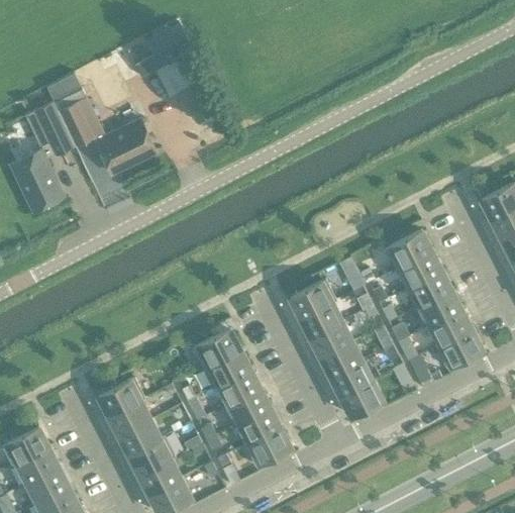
[(152,60),(134,69),(135,72),(136,74),(136,75),(136,76),(137,76),(137,77),(137,78),(138,79),(141,84),(194,58),(180,28),(145,45),(152,60)]
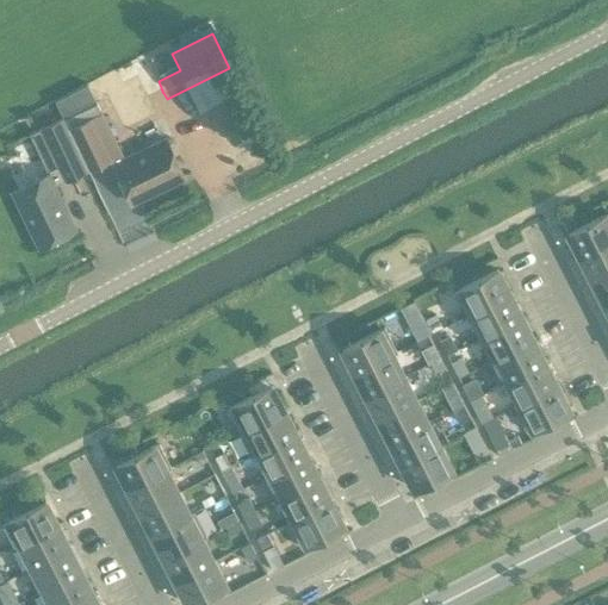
[(117,74),(116,75),(116,76),(118,80),(119,80),(119,81),(119,82),(122,85),(123,86),(124,88),(125,89),(125,91),(128,91),(135,87),(136,87),(137,87),(140,91),(141,93),(142,93),(146,103),(147,103),(148,103),(149,103),(153,100),(154,99),(155,99),(156,98),(161,95),(163,94),(163,93),(162,92),(162,91),(162,89),(161,89),(161,88),(161,87),(160,85),(159,85),(159,82),(157,82),(157,80),(156,80),(154,74),(153,72),(153,70),(152,70),(152,68),(150,68),(147,61),(146,58),(143,60),(141,61),(140,61),(138,62),(134,64),(132,64),(131,66),(124,69),(123,70),(119,72),(119,73),(118,73),(117,74)]
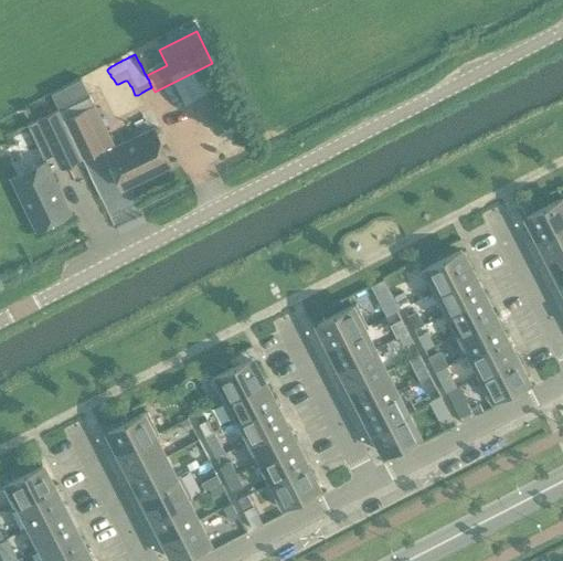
[(91,98),(61,113),(84,160),(84,162),(105,152),(107,157),(124,192),(172,169),(156,133),(116,152),(91,98)]
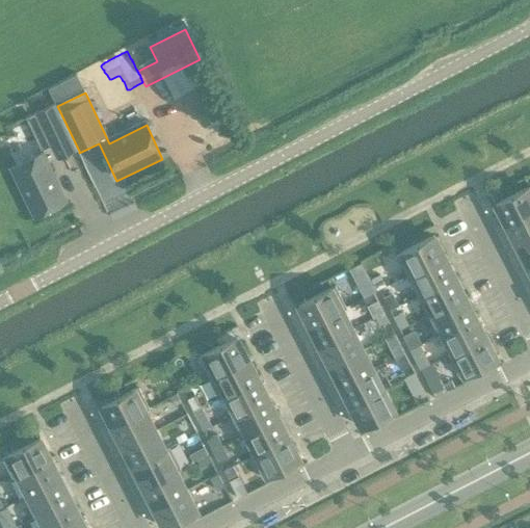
[(43,155),(10,169),(34,220),(69,205),(49,164),(79,151),(57,106),(27,121),(43,155)]
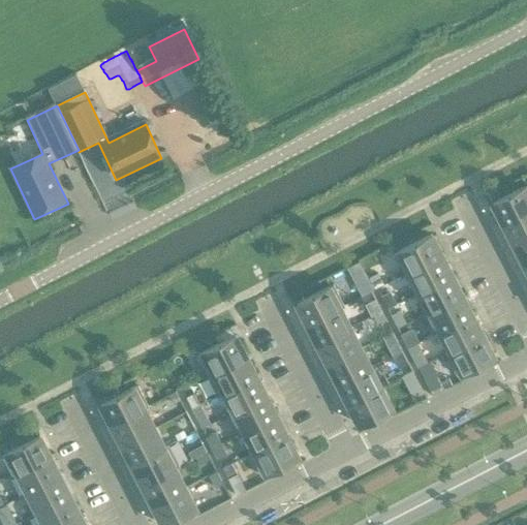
[(504,227),(526,215),(526,189),(494,207),(504,227)]
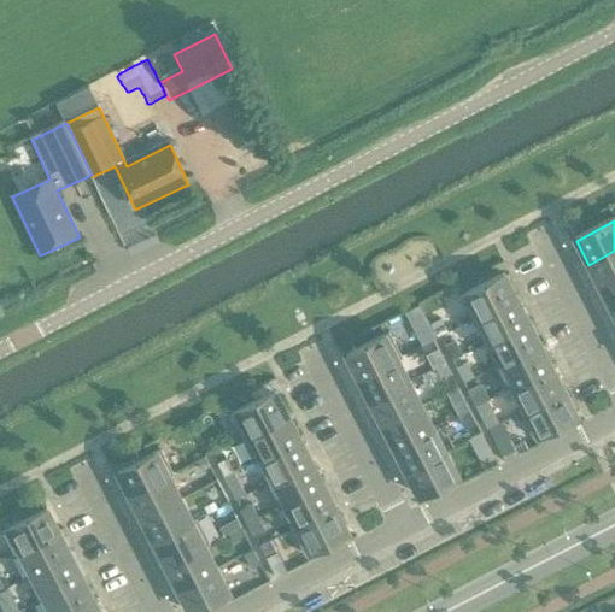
[(601,288),(614,280),(614,251),(589,265),(601,288)]
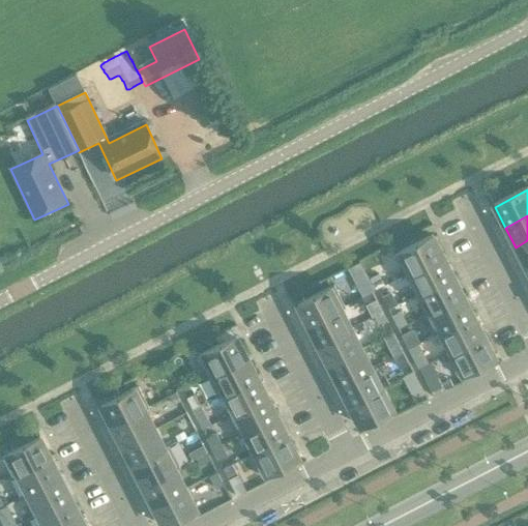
[(407,279),(444,259),(434,238),(397,258),(407,279)]
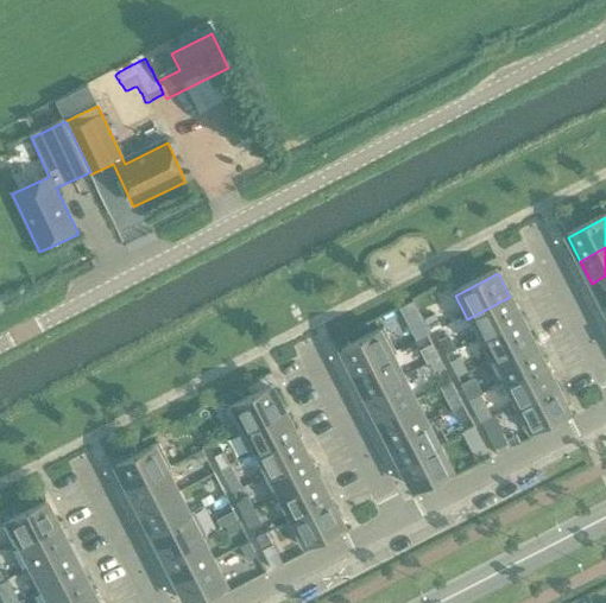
[(604,306),(605,305),(605,275),(592,284),(604,306)]
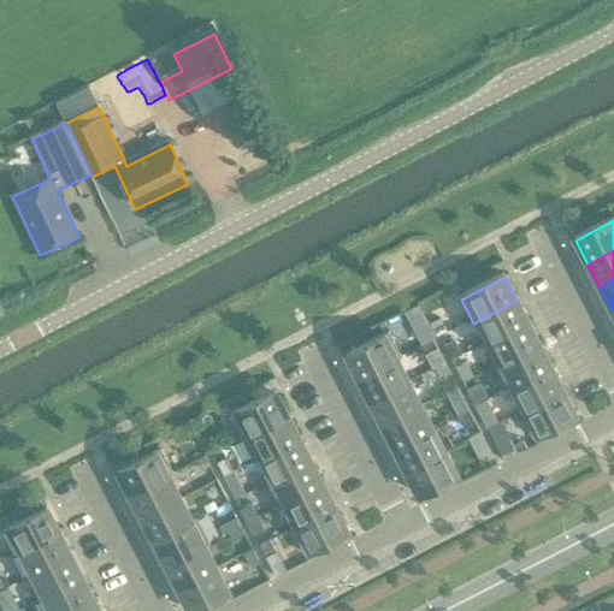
[(529,324),(517,301),(473,324),(485,346),(529,324)]
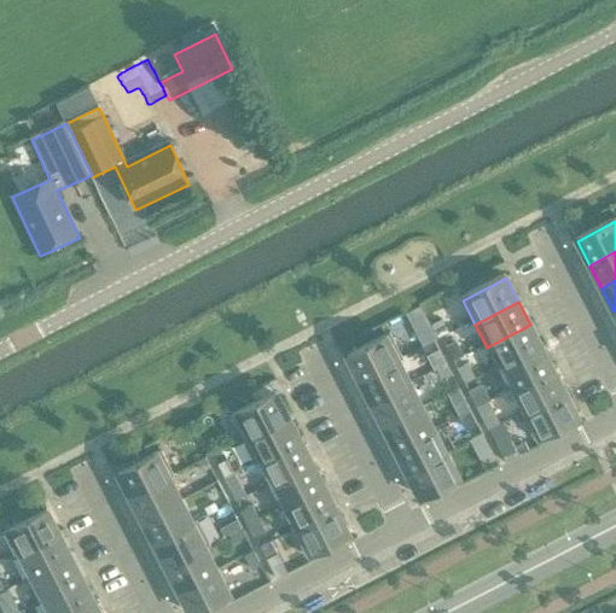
[(542,349),(530,325),(487,348),(499,372),(505,369),(504,368),(542,349)]
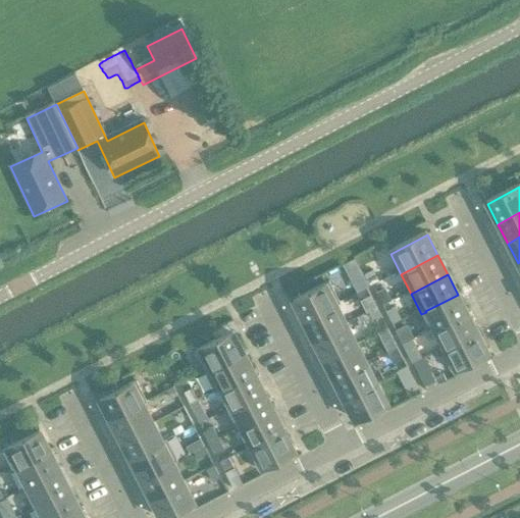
[(294,303),(305,323),(336,307),(338,308),(342,306),(330,285),(294,303)]
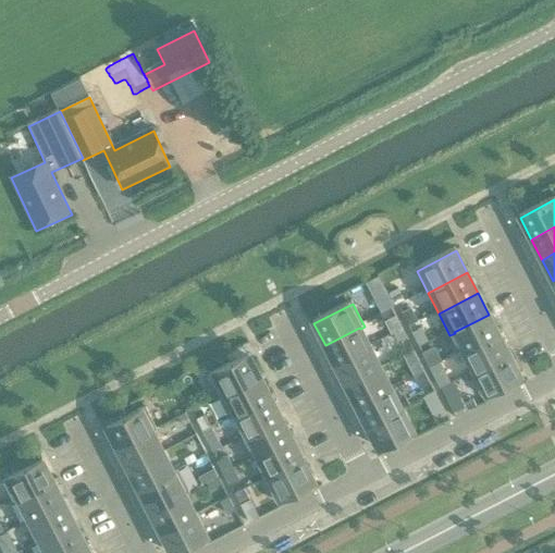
[(500,335),(489,315),(454,332),(455,333),(465,353),(500,335)]
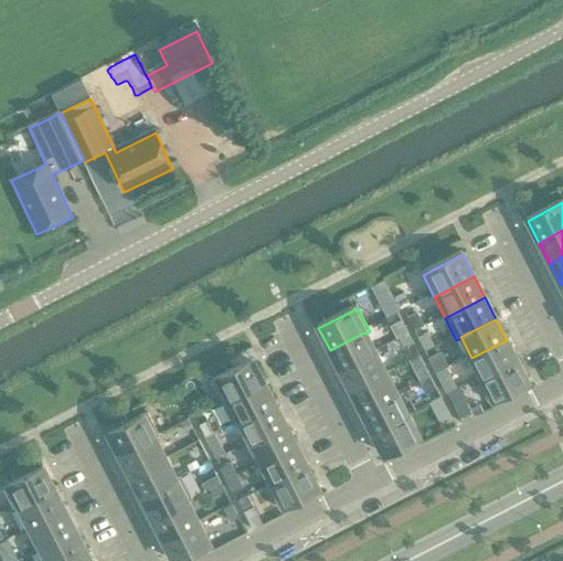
[(365,334),(364,332),(330,350),(341,372),(375,353),(365,334)]
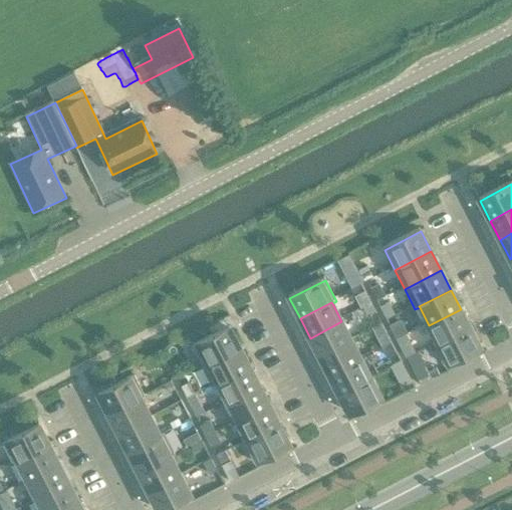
[(471,328),(461,309),(429,325),(438,344),(439,345),(471,328)]
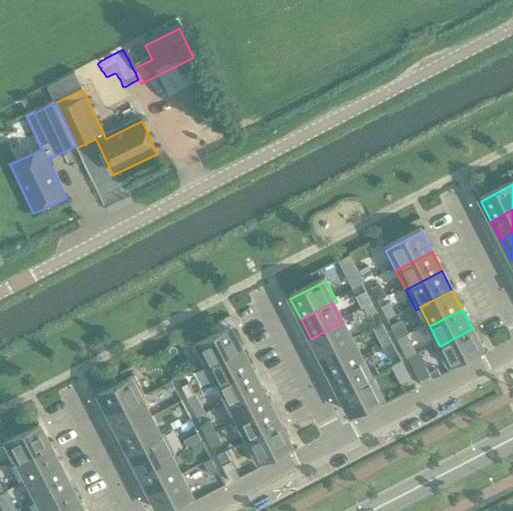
[(352,341),(342,322),(311,339),(320,358),(352,341)]
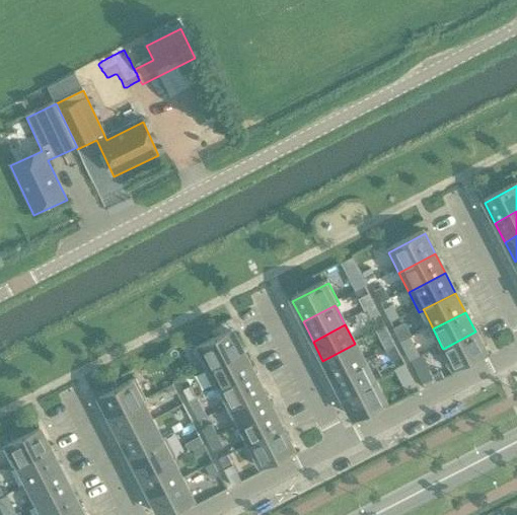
[(438,350),(449,371),(486,352),(475,332),(443,349),(442,348),(438,350)]
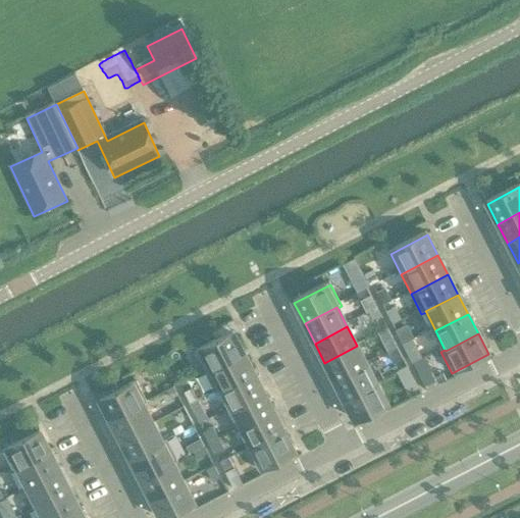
[(197,353),(208,373),(245,355),(234,334),(197,353)]
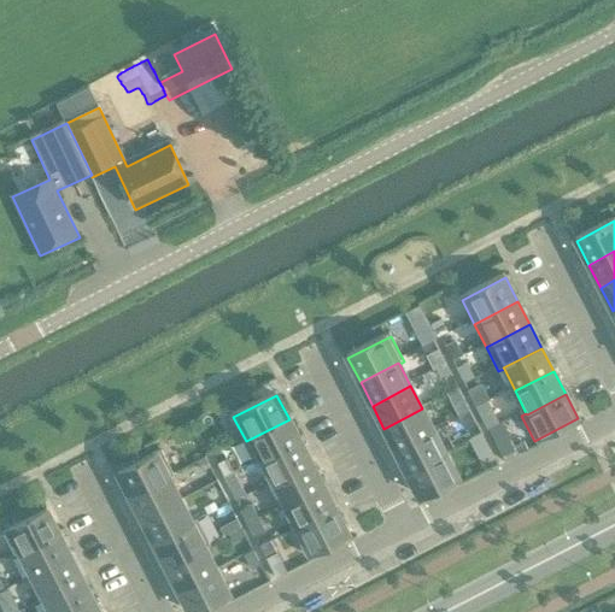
[(434,433),(422,409),(384,429),(396,452),(434,433)]
